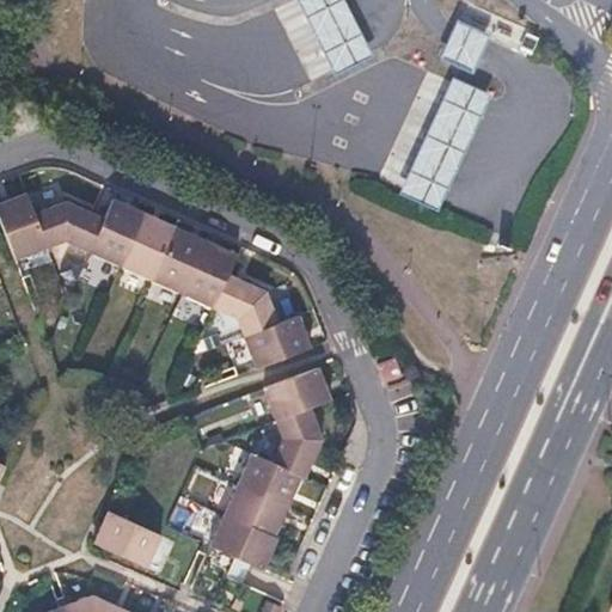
[(343,0),(299,0),(335,73),(371,54),(343,0)]
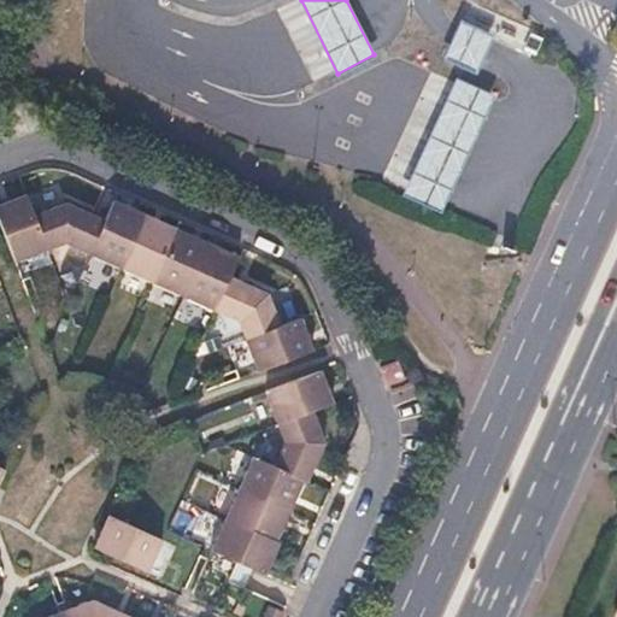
[(494,35),(463,19),(445,59),(476,72),(494,35)]
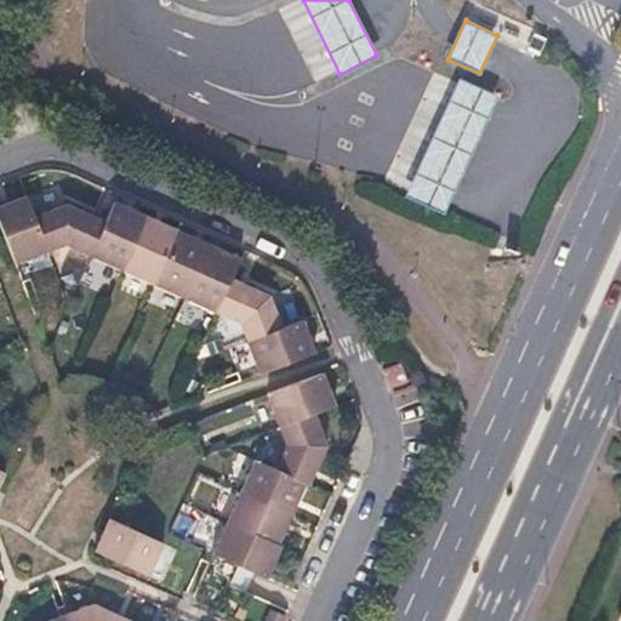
[(497,96),(461,79),(408,194),(445,211),(497,96)]
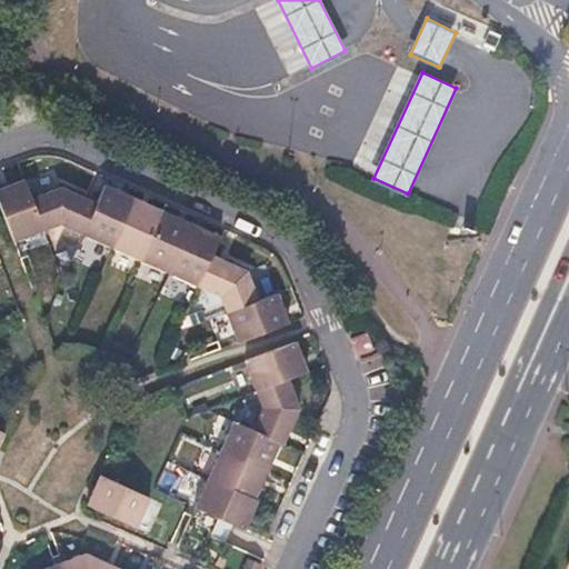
[(10,186),(0,188),(0,203),(15,241),(45,230),(25,180),(10,186)]
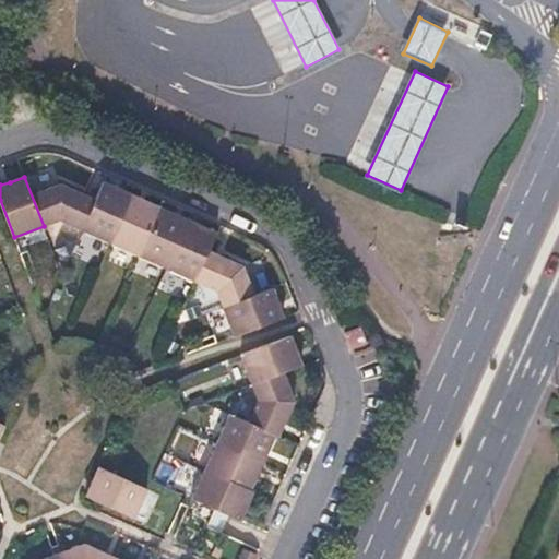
[(104,181),(95,199),(81,230),(109,244),(131,194),(118,188),(104,181)]
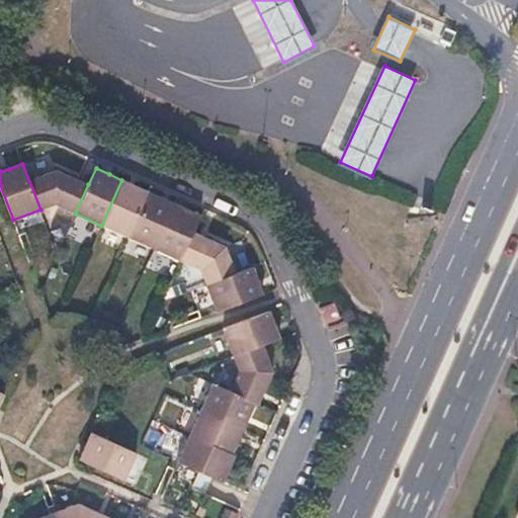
[(46,175),(33,179),(45,208),(56,204),(75,213),(88,184),(57,170),(46,175)]
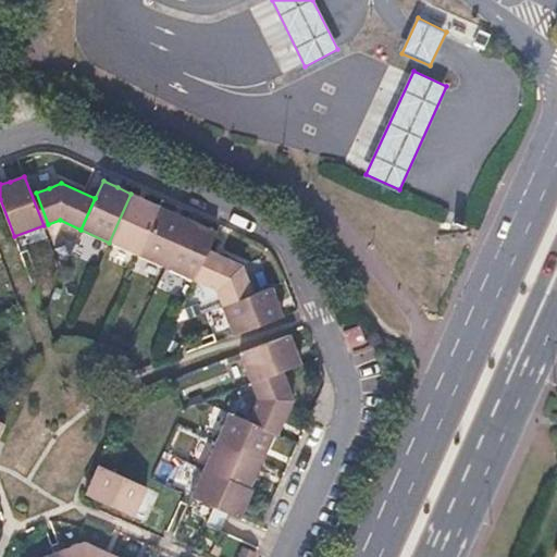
[(145,199),(131,194),(109,243),(136,255),(158,206),(145,199)]
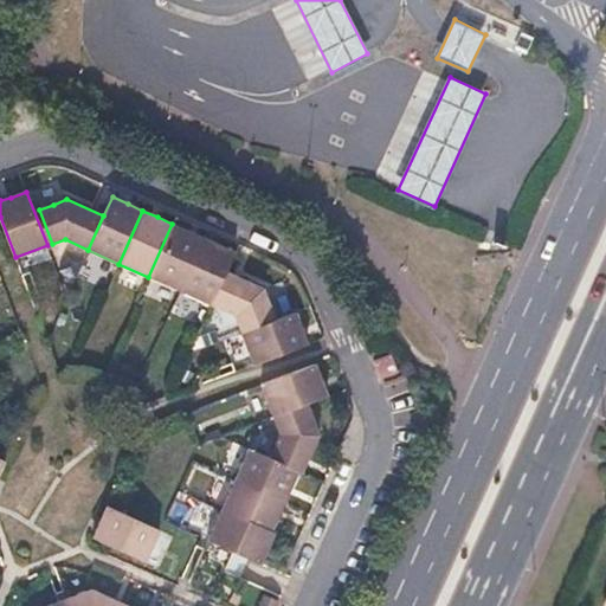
[(188,231),(172,224),(148,277),(180,292),(204,239),(188,231)]
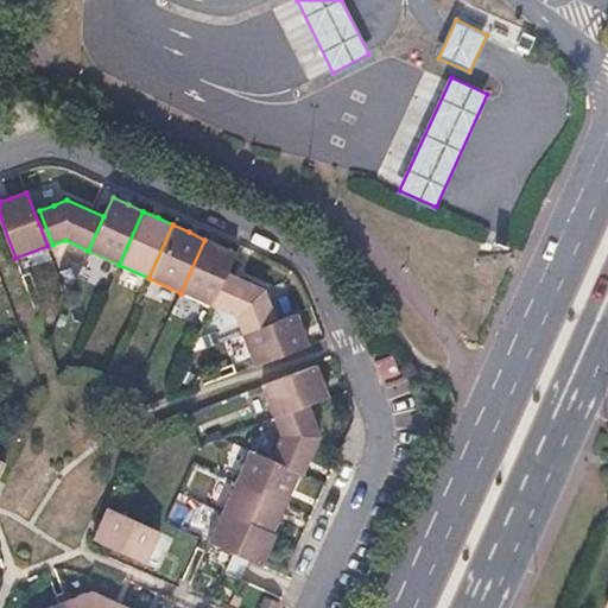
[(220,247),(204,240),(181,293),(210,306),(227,272),(234,254),(220,247)]
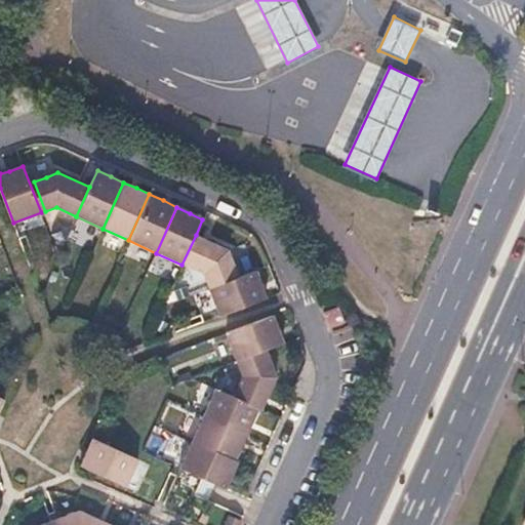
[(228,249),(196,235),(182,265),(201,273),(205,284),(235,273),(231,261),(228,249)]
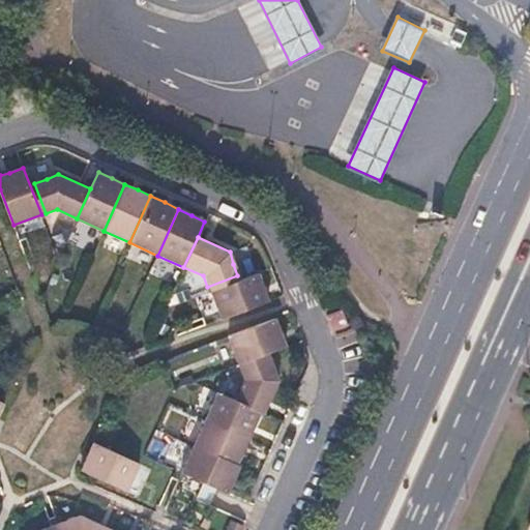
[(258,272),(208,292),(219,320),(269,300),(263,287),(258,272)]
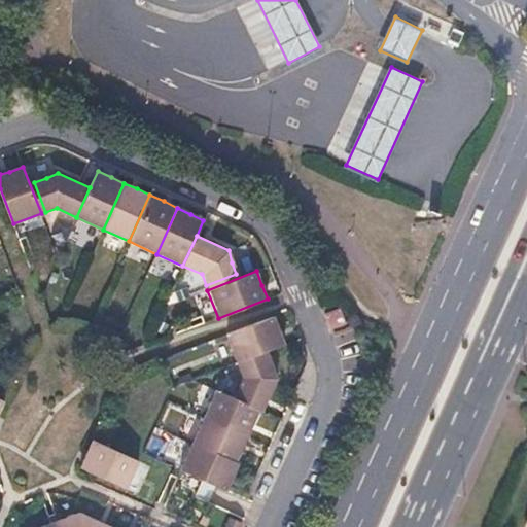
[(274,317),(224,335),(235,362),(284,345),(279,330),(274,317)]
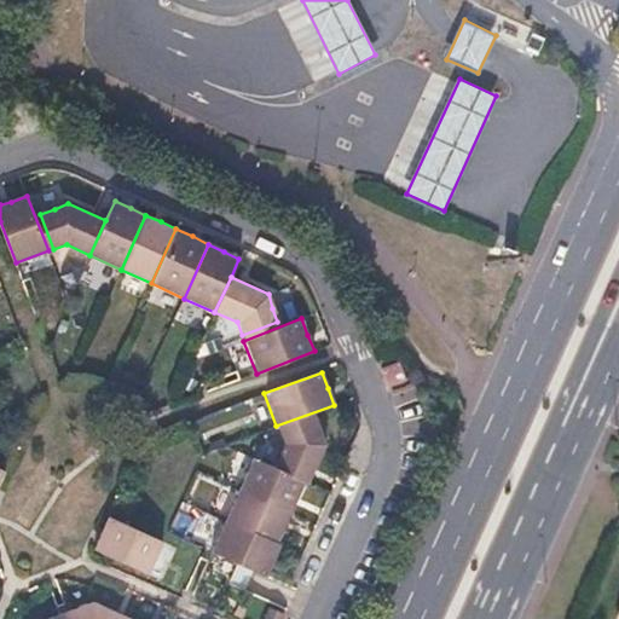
[(316,422),(279,435),(283,446),(273,467),(305,481),(308,482),(317,463),(325,445),(316,422)]
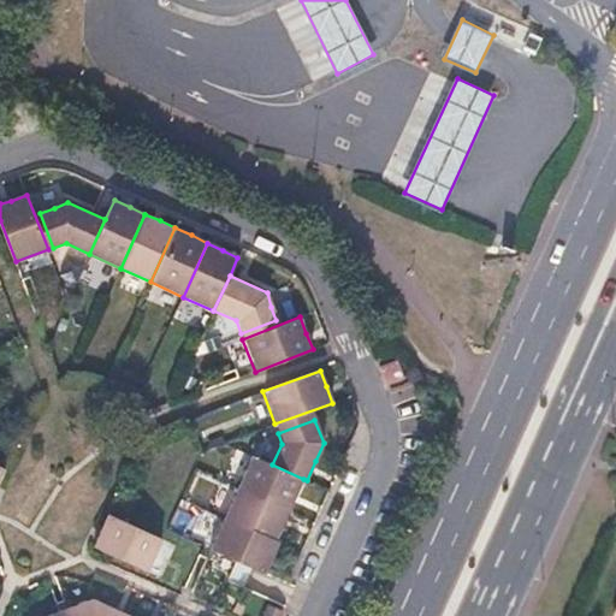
[(303,479),(272,465),(256,458),(243,487),(289,509),(296,493),(303,479)]
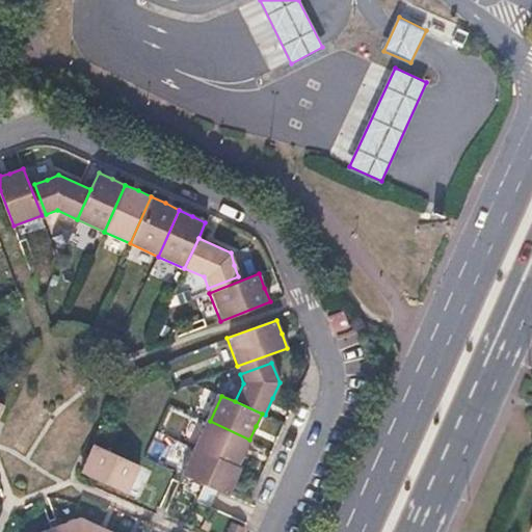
[(249,440),(210,421),(197,450),(237,467),(243,453),(249,440)]
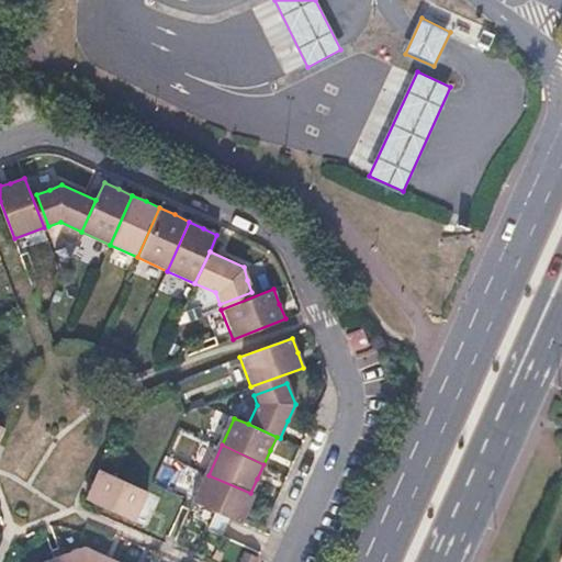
[(122,482),(99,471),(86,499),(134,521),(146,493),(122,482)]
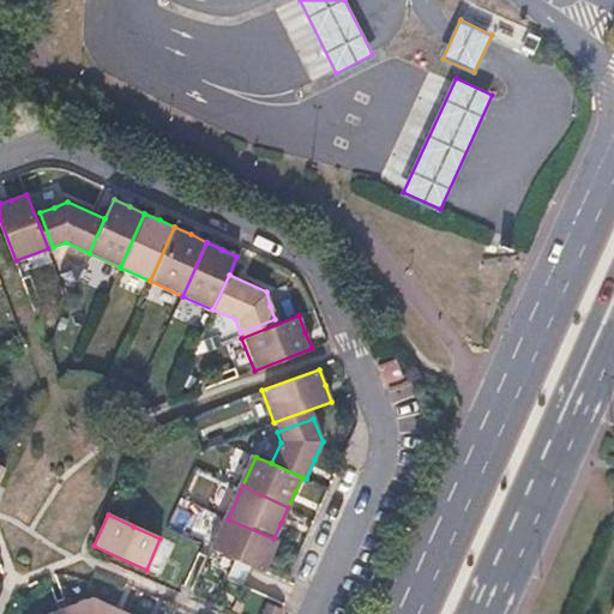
[(274,539),(228,519),(215,548),(264,571),(271,555),(277,541),(274,539)]
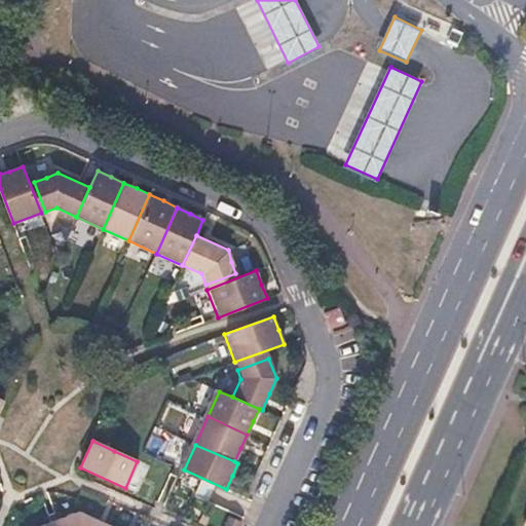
[(79,512),(57,521),(58,525),(110,525),(96,519),(79,512)]
